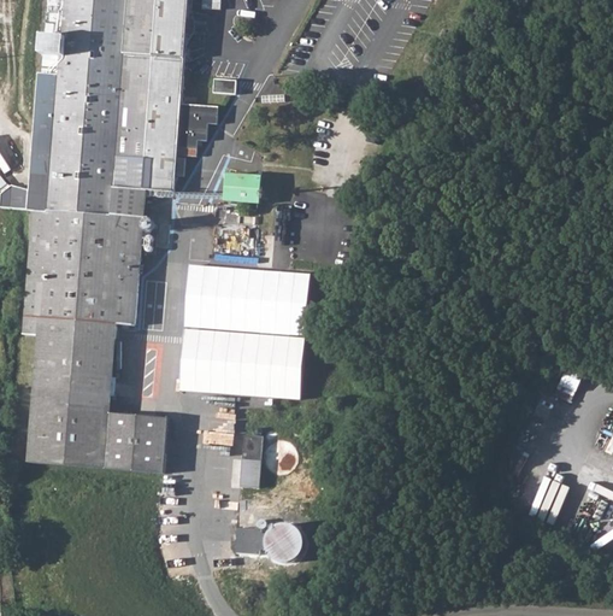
[(0,0),(0,54),(13,57),(17,0),(0,0)]
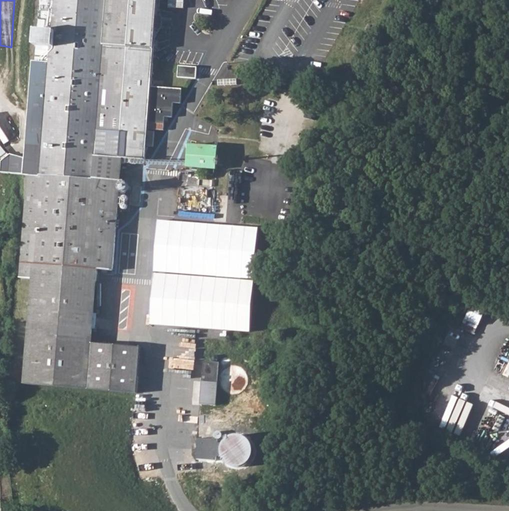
[(27,322),(22,371),(22,383),(134,392),(137,359),(138,345),(132,345),(90,342),(94,289),(105,277),(103,273),(95,283),(96,268),(102,269),(110,270),(115,212),(120,157),(143,159),(146,122),(162,124),(162,116),(170,117),(171,102),(179,103),(180,89),(148,86),(155,0),(38,0),(34,60),(46,61),(38,175),(26,174),(20,261),(31,262),(27,322)]
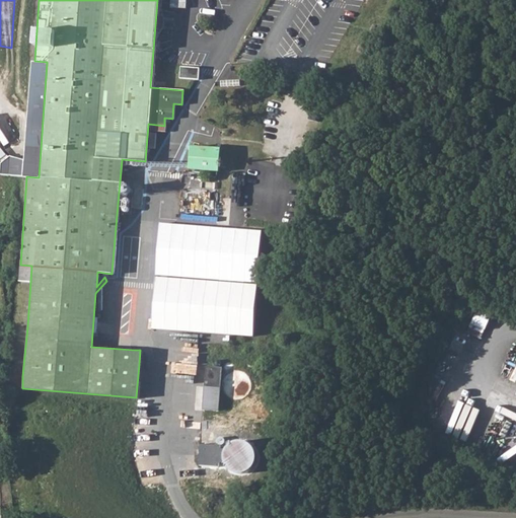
[(177,77),(196,78),(197,76),(197,66),(178,65),(177,77)]
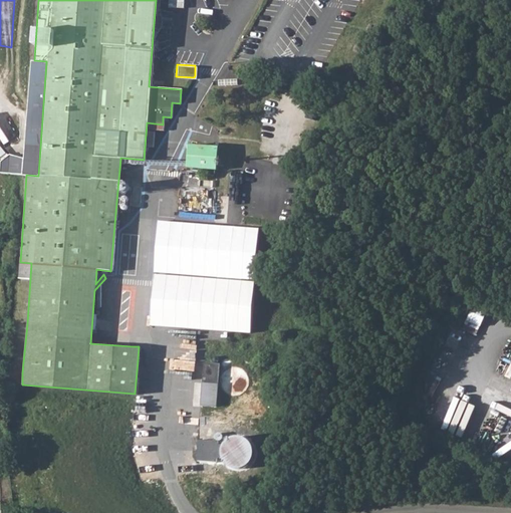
[(188,145),(186,167),(216,170),(217,147),(188,145)]
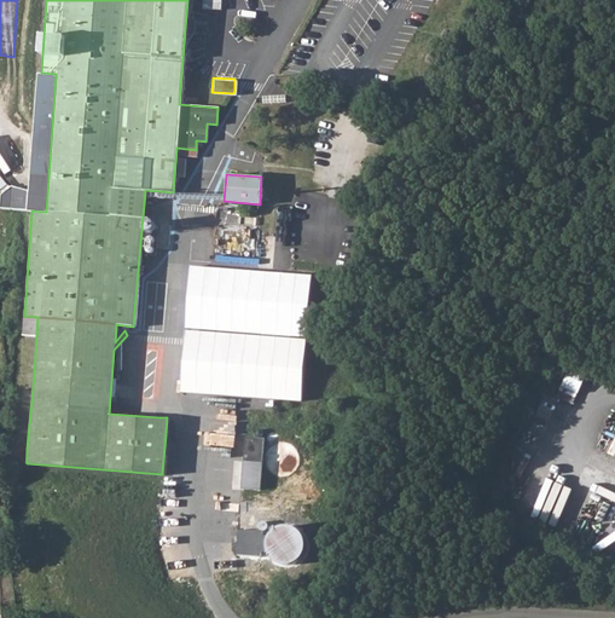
[(241,486),(260,487),(265,437),(245,435),(241,486)]
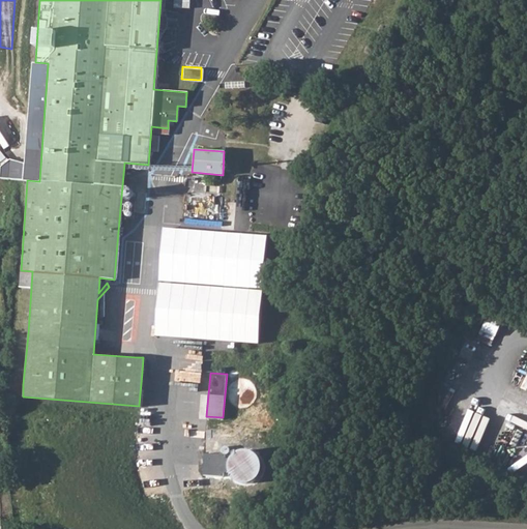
[(242,376),(228,393),(245,409),(261,391),(242,376)]
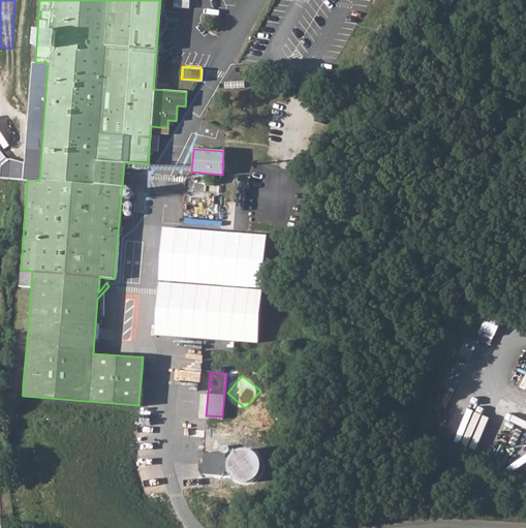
[(205,412),(207,393),(199,392),(197,411),(205,412)]
